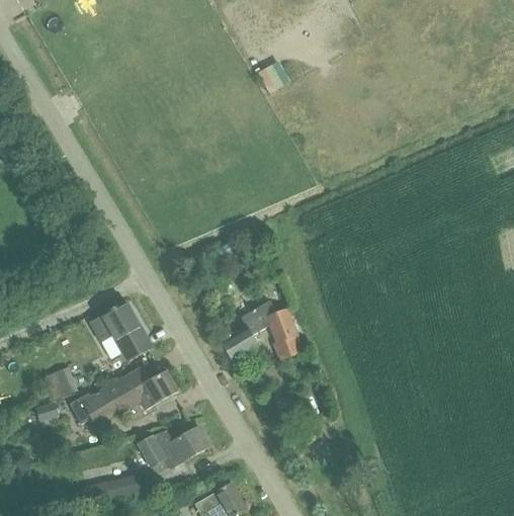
[(260,67),(269,91),(290,83),(281,59),(260,67)]
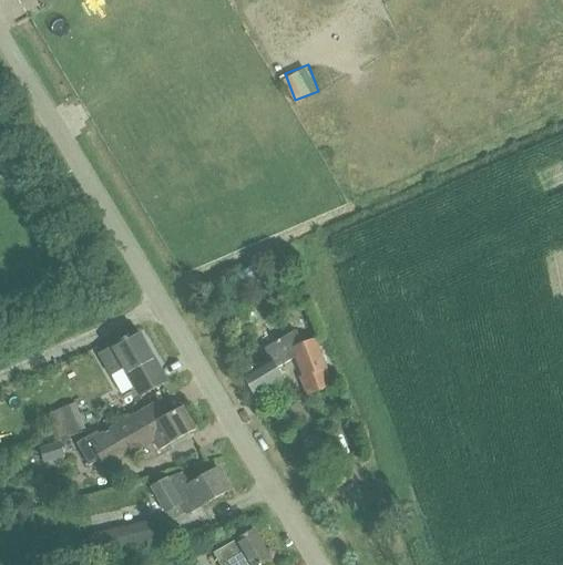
[(237,284),(254,276),(248,265),(232,274),(237,284)]
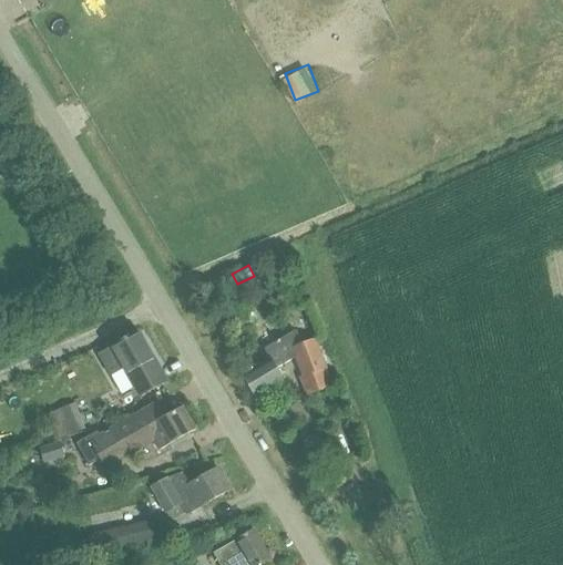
[(311,336),(296,341),(288,329),(260,346),(266,355),(237,371),(249,392),(279,376),(273,363),(293,352),(299,372),(297,373),(303,390),(326,382),(320,366),(321,365),(311,336)]
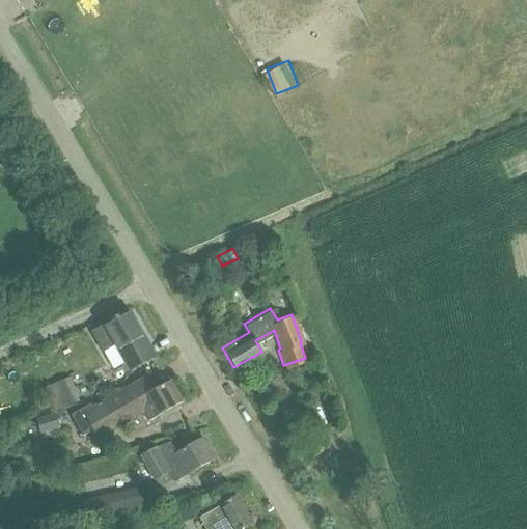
[(151,359),(126,312),(98,328),(91,332),(102,351),(114,343),(130,371),(151,359)]
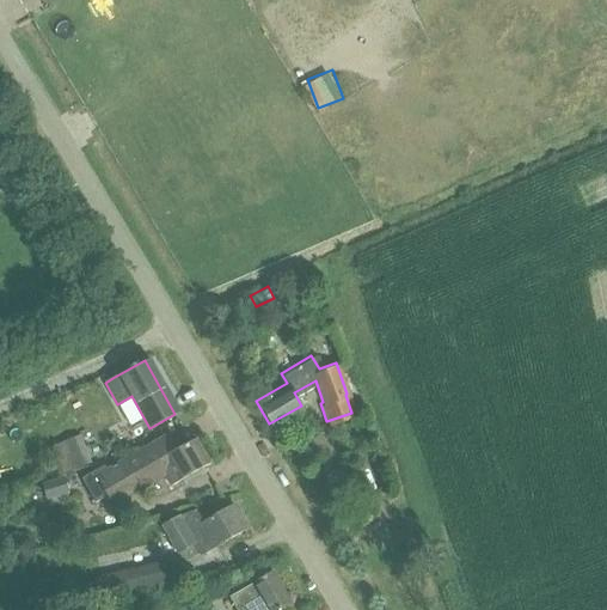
[(138,487),(161,473),(165,477),(171,488),(178,483),(209,464),(195,440),(192,438),(172,450),(163,433),(104,469),(100,464),(79,477),(81,482),(92,501),(105,493),(108,498),(111,500),(116,500),(121,498),(122,494),(136,486),(138,487)]
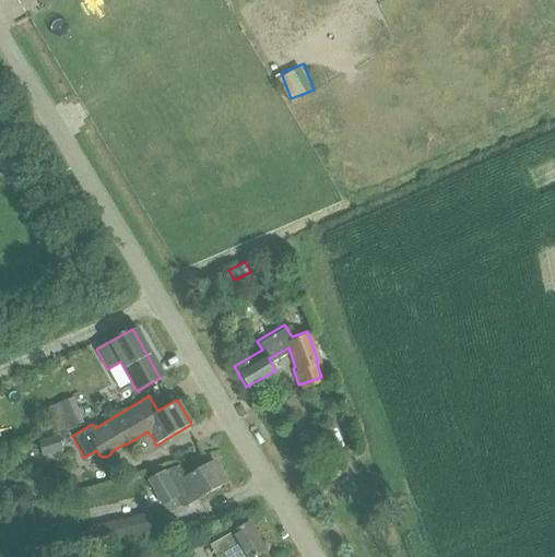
[(70,396),(45,406),(54,431),(80,422),(70,396)]
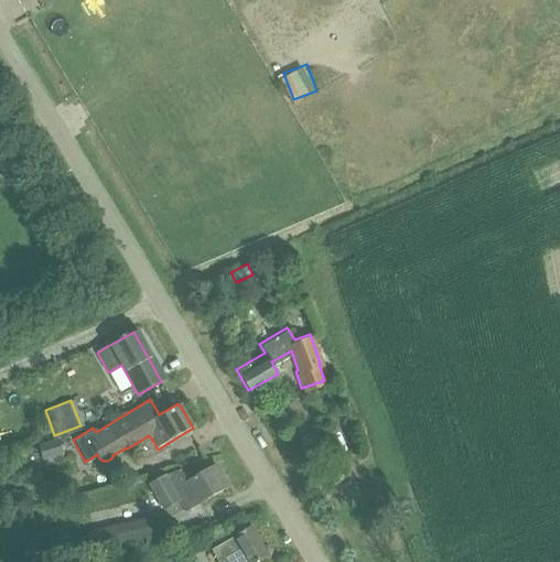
[(226,488),(213,465),(185,482),(178,469),(162,475),(146,485),(162,511),(178,503),(184,512),(226,488)]
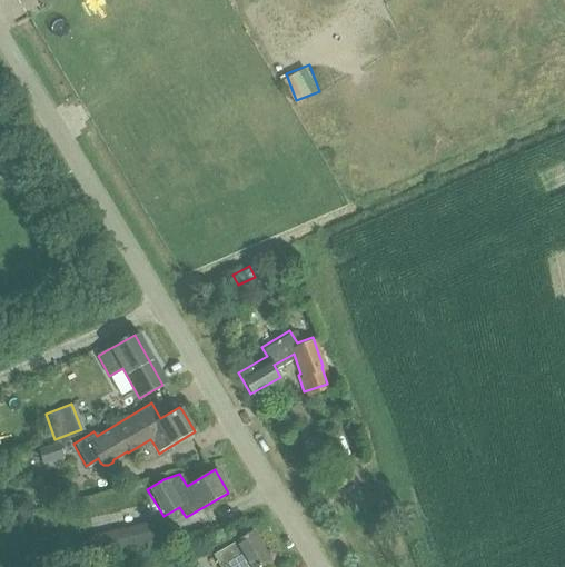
[(93,554),(158,538),(154,519),(89,535),(93,554)]
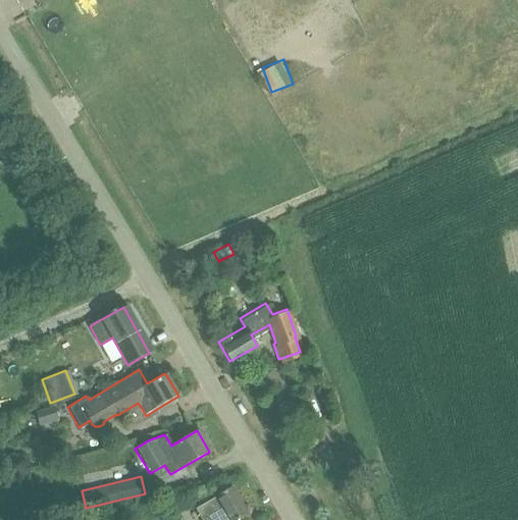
[(207,503),(194,510),(199,519),(236,519),(246,514),(231,488),(207,503)]
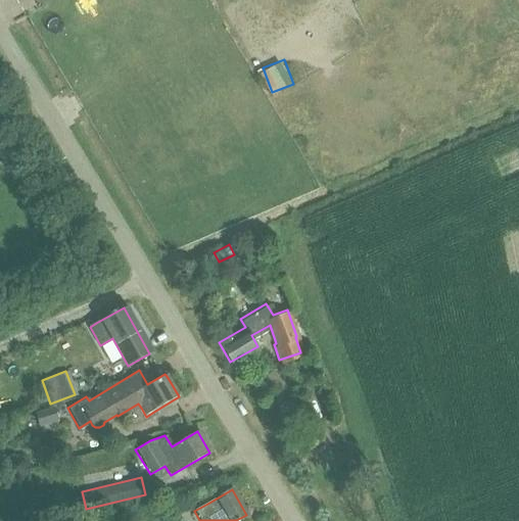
[(187,495),(167,499),(169,510),(189,506),(187,495)]
